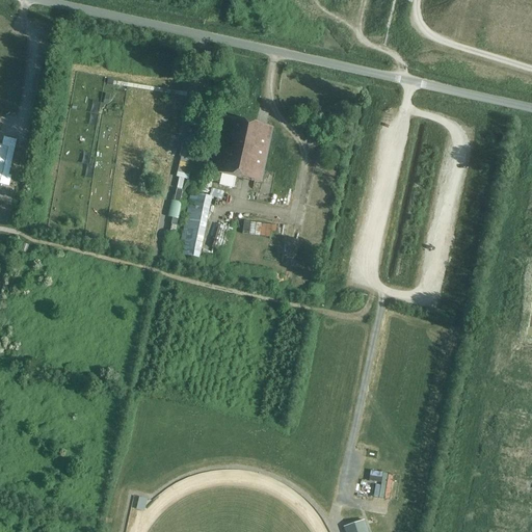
[(264,170),(273,128),(225,117),(214,171),(254,181),(250,200),(269,204),(275,174),(264,170)]
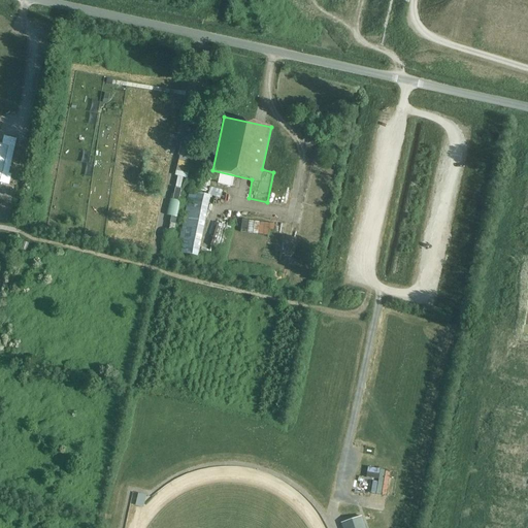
[(2,145),(0,144),(0,179),(0,180),(0,184),(9,187),(11,176),(8,175),(17,140),(4,137),(2,145)]
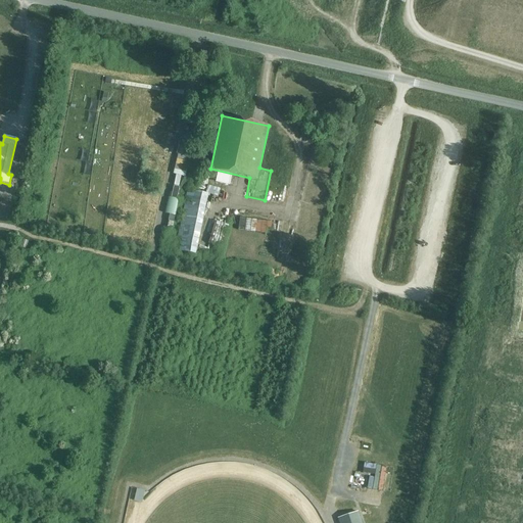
[(178,158),(174,173),(186,176),(189,161),(178,158)]
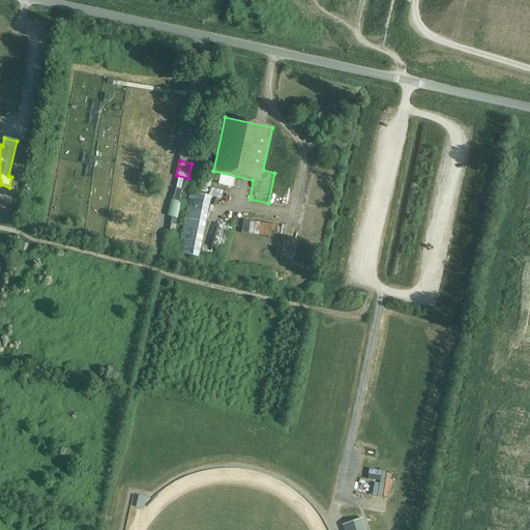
[(176,187),(174,199),(181,200),(182,188),(176,187)]
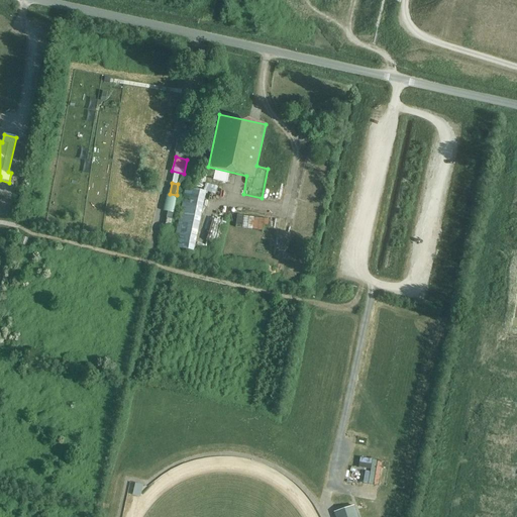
[(207,183),(205,191),(216,194),(218,186),(207,183)]
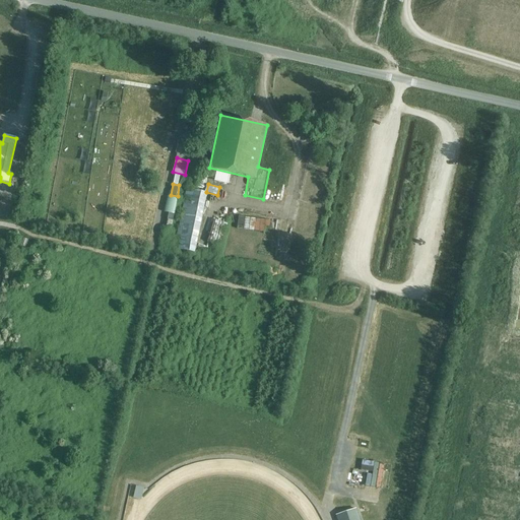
[(205,193),(190,190),(177,251),(192,254),(205,193)]
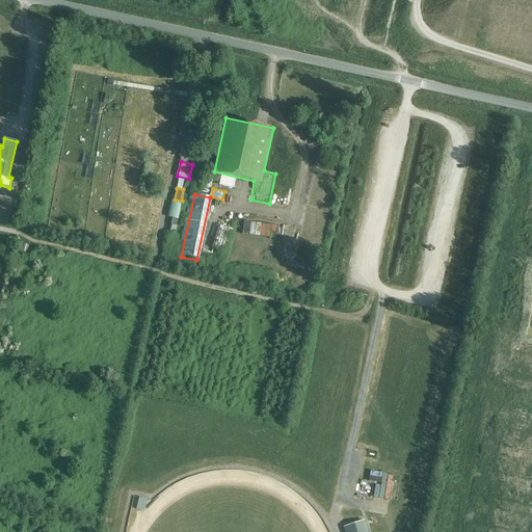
[(168,216),(173,217),(170,230),(177,231),(182,202),(171,200),(168,216)]
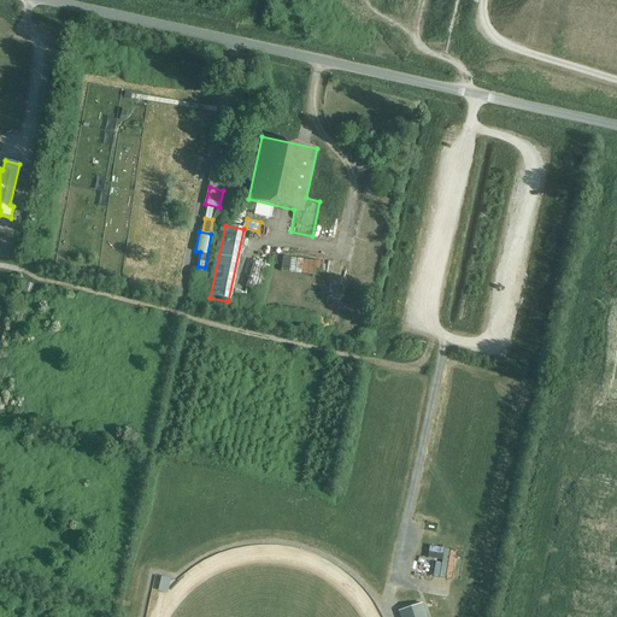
[(315,268),(321,268),(322,260),(285,256),(282,270),(313,275),(315,268)]
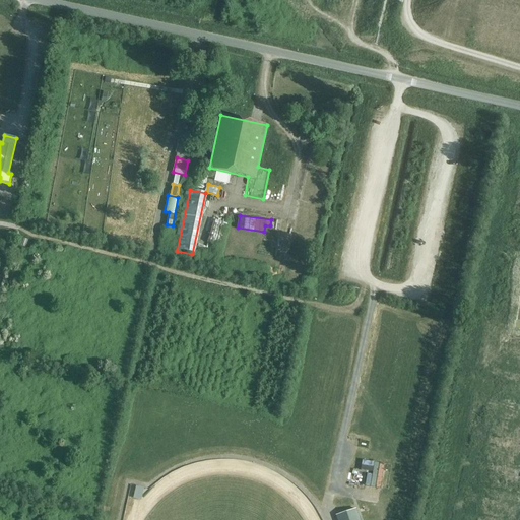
[(381,488),(385,462),(363,459),(361,470),(368,471),(366,485),(381,488)]
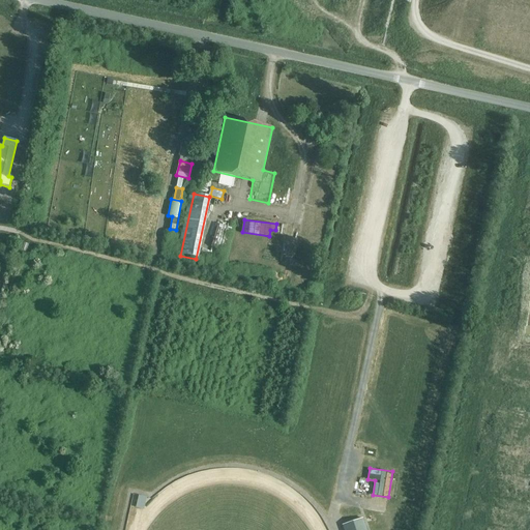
[(343,525),(344,529),(365,529),(362,519),(343,525)]
